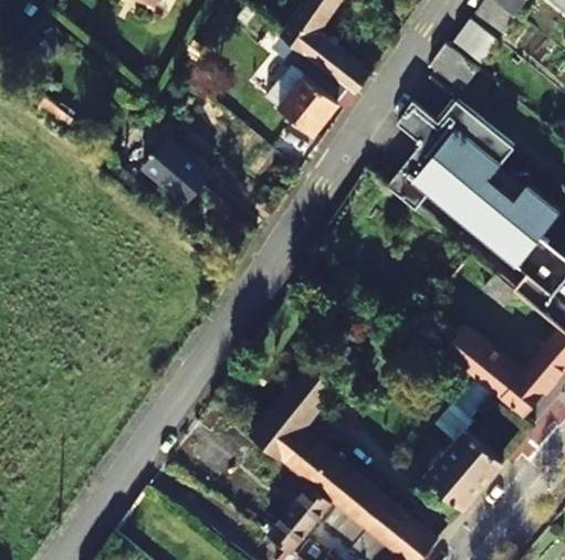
[(114,0),(145,18),(155,0),(114,0)]
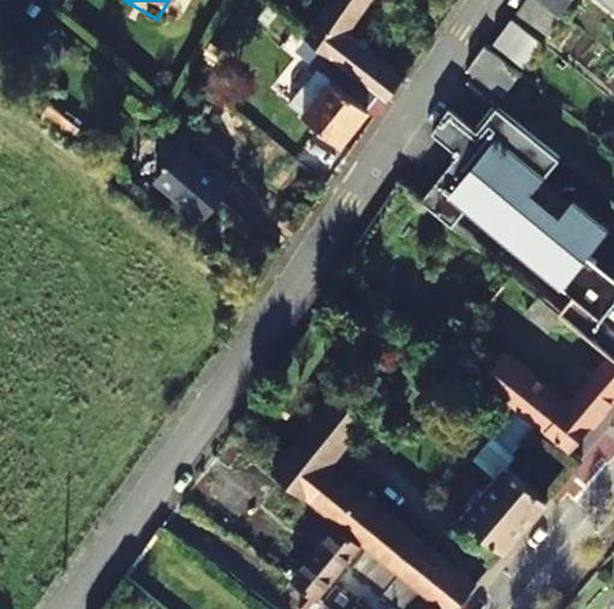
[(332,0),(304,40),(341,69),(380,99),(387,103),(403,82),(345,39),(371,0),(332,0)]
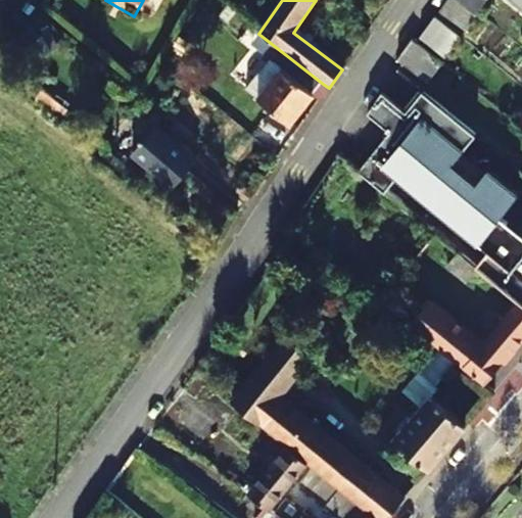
[(464,34),(475,16),(454,0),(448,0),(439,13),(464,34)]
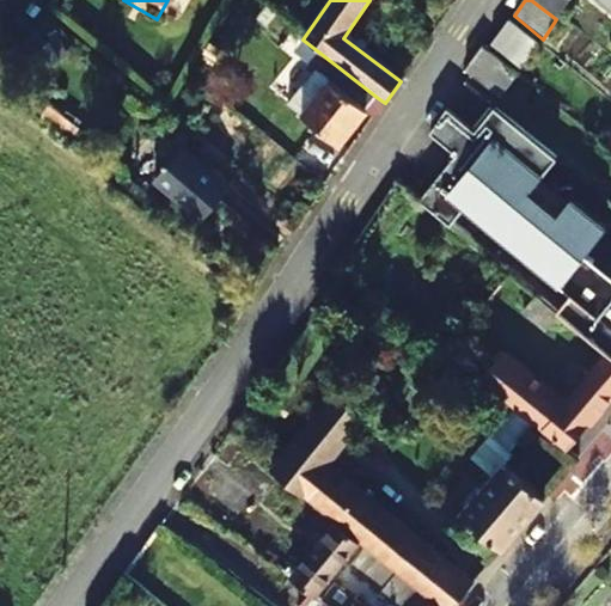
[(531,0),(556,19),(569,0),(531,0)]
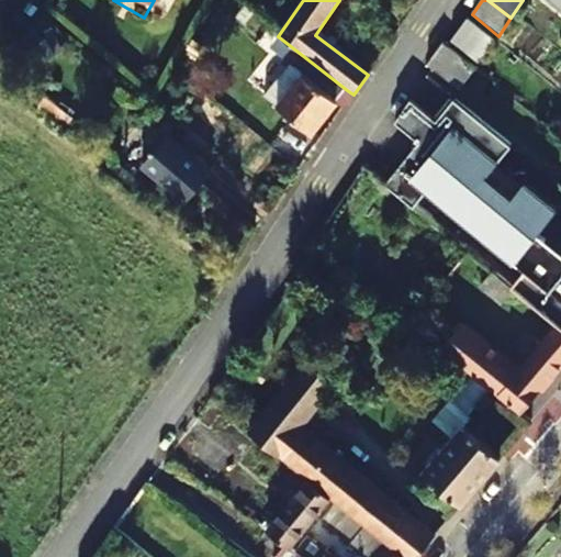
[(560,0),(542,0),(560,13),(560,0)]
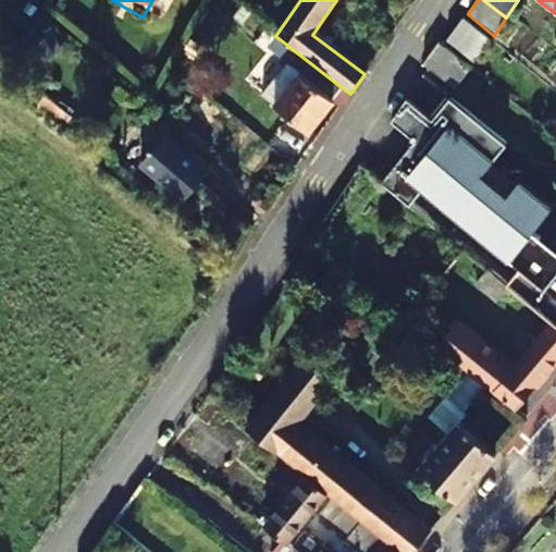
[(444,40),(472,63),(491,39),(462,17),(444,40)]
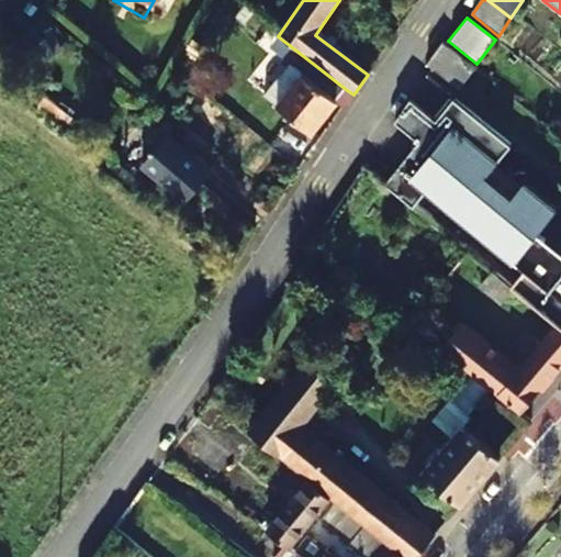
[(459,95),(474,71),(441,46),(426,68),(459,95)]
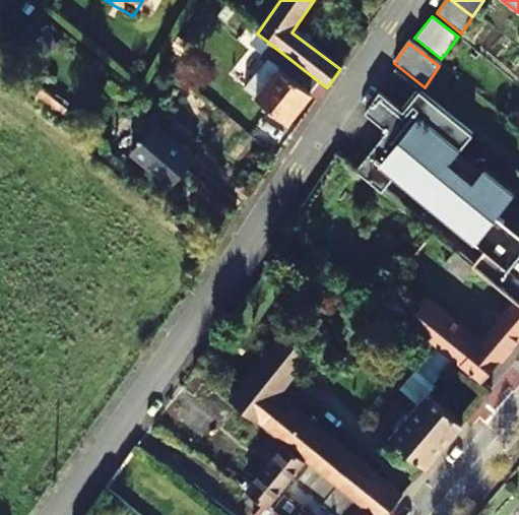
[(287,126),(321,83),(288,58),(255,102),(287,126)]
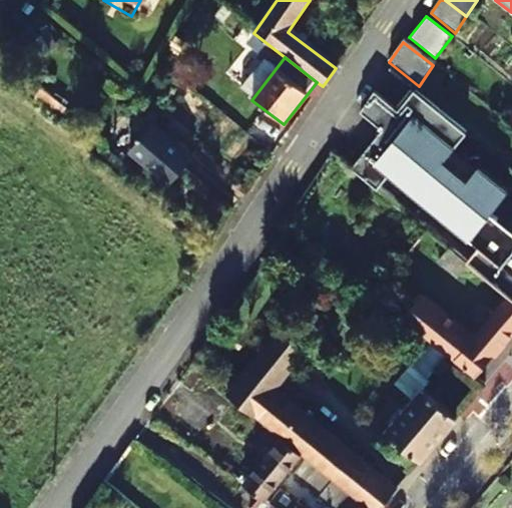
[(511,234),(493,219),(511,197),(481,173),(470,186),(446,167),(469,138),(438,113),(432,121),(416,108),(406,120),(378,98),(362,117),(385,136),(355,174),(374,190),(388,173),(448,221),(445,226),(475,250),(511,280),(511,234)]
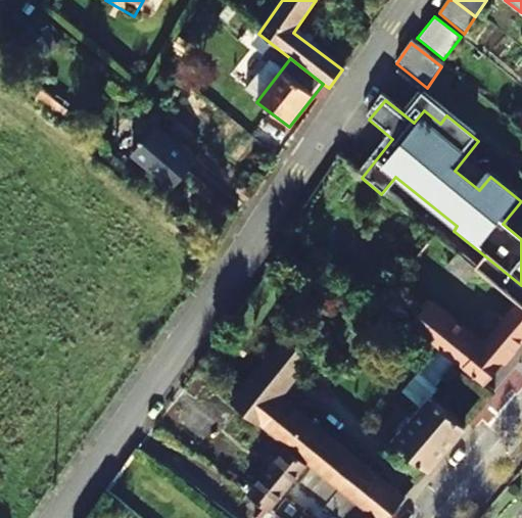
[(440,124),(446,115),(430,102),(424,110),(440,124)]
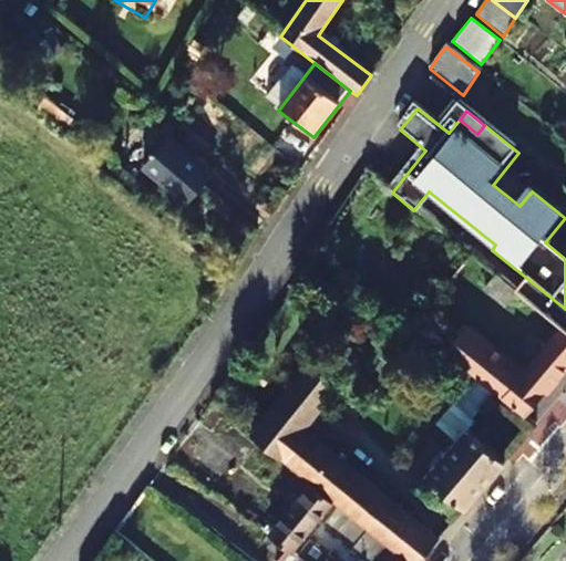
[(186,209),(212,176),(170,141),(143,170),(186,209)]
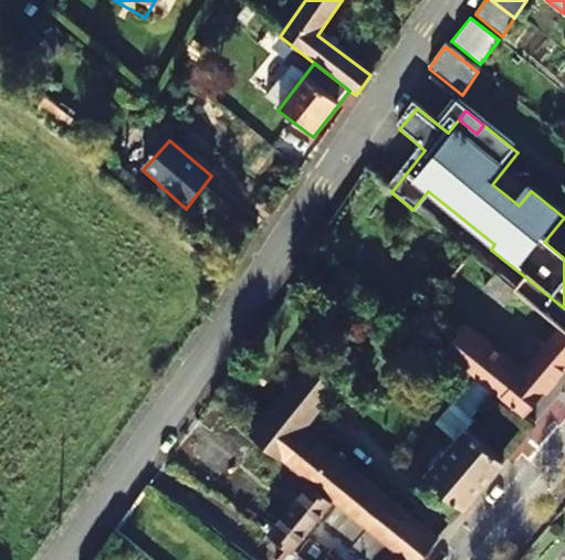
[(524,421),(564,369),(564,333),(560,329),(520,379),(391,275),(373,298),(524,421)]
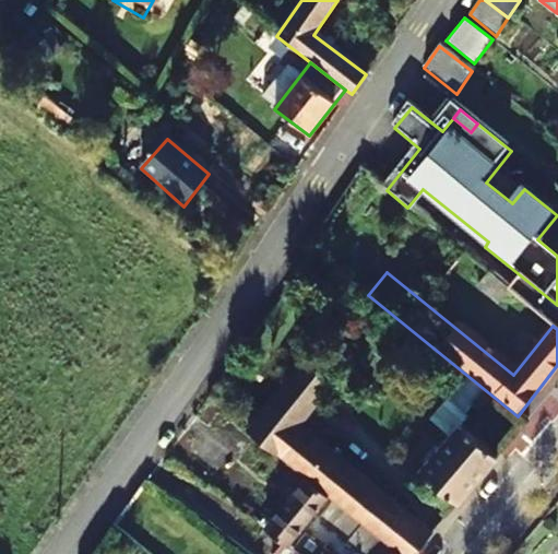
[(553,326),(557,329),(557,305),(518,273),(506,287),(510,291),(553,326)]
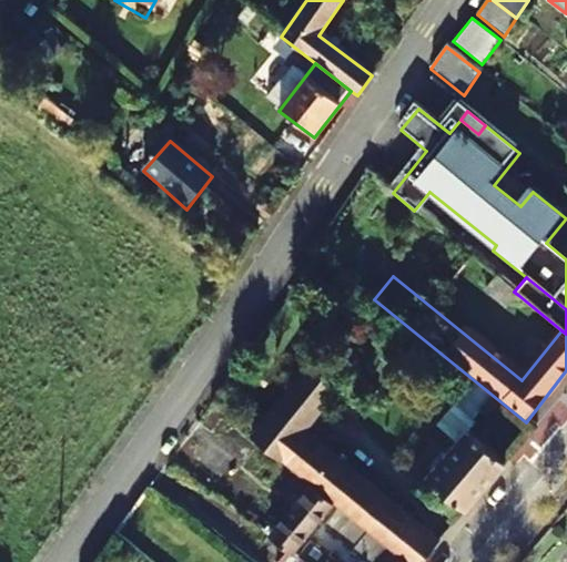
[(506,310),(518,295),(514,292),(497,278),(485,293),(506,310)]
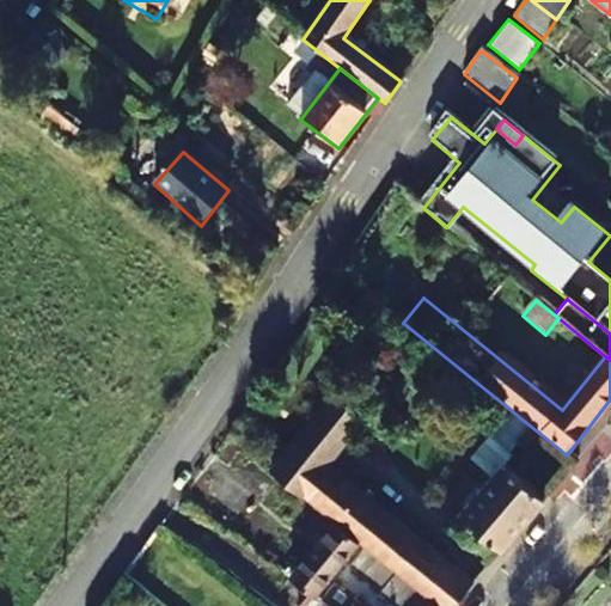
[(272,476),(323,516),(360,546),(367,551),(434,605),(454,605),(474,583),(328,470),(366,421),(334,395),(272,476)]
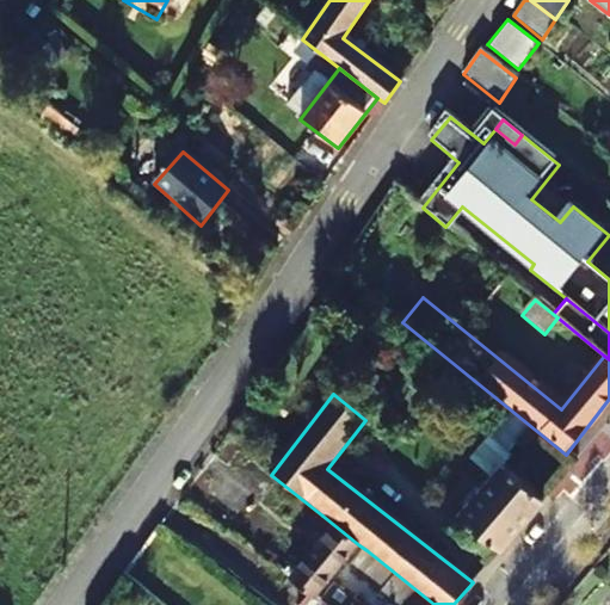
[(462,514),(457,517),(499,551),(542,500),(503,467),(509,457),(486,439),(468,462),(490,480),(462,514)]
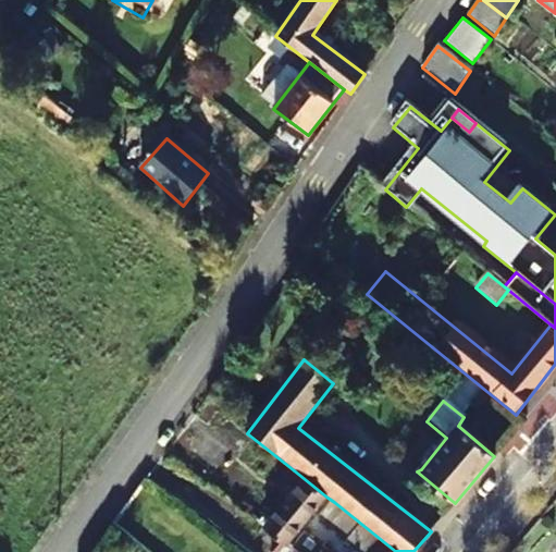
[(294,493),(266,529),(294,551),(395,551),(334,502),(319,520),(358,551),(323,551),(299,534),(328,498),(294,470),(283,485),(294,493)]
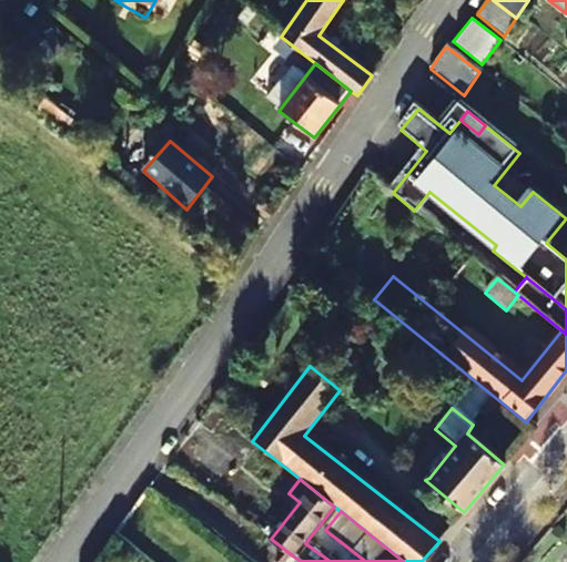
[(300,561),(271,539),(260,551),(272,561),(300,561)]
